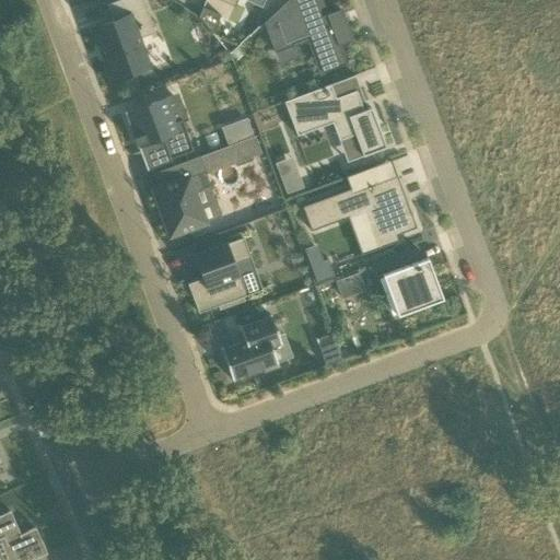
[(153,25),(143,0),(113,0),(107,2),(114,19),(94,26),(113,79),(150,65),(138,31),(153,25)]
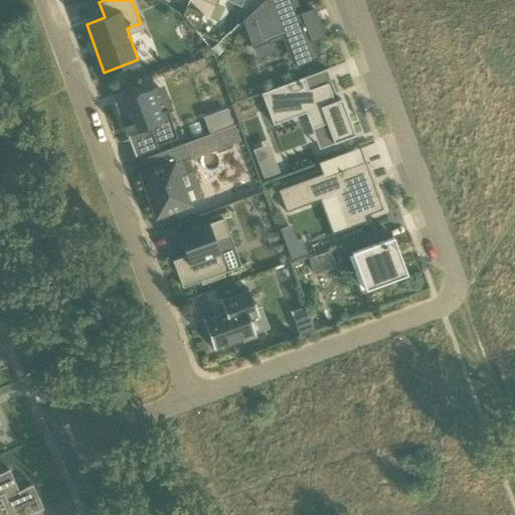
[(284,0),(265,0),(239,23),(238,24),(250,54),(267,48),(266,46),(282,40),(294,72),(315,64),(310,49),(322,44),(310,15),(293,22),(284,0)]
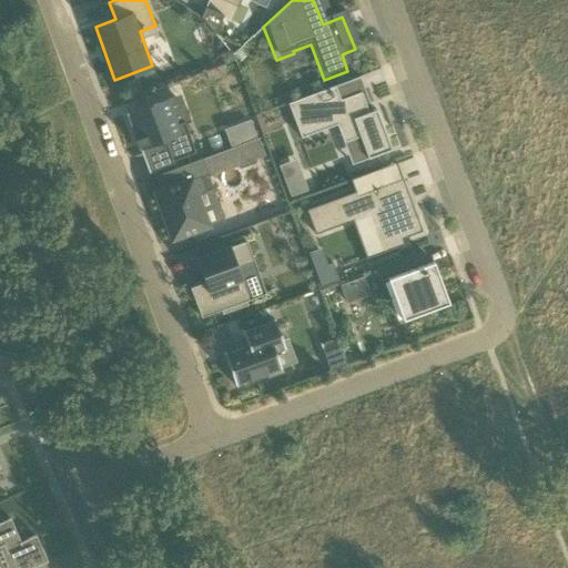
[(215,34),(223,17),(205,8),(201,18),(215,34)]
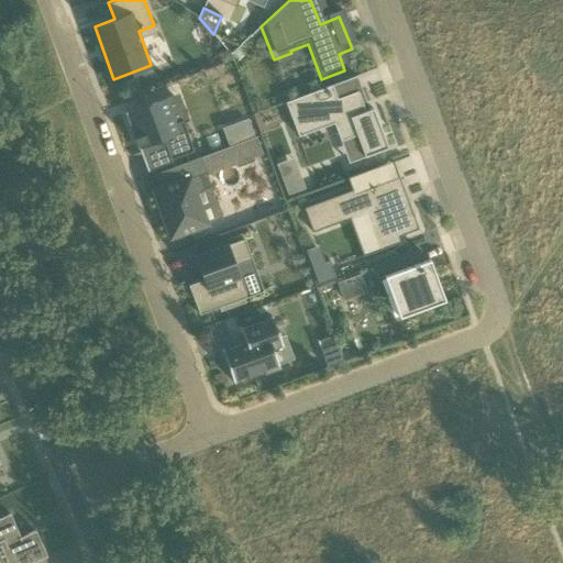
[(338,100),(332,85),(285,102),(297,136),(333,124),(339,142),(355,136),(363,159),(382,154),(370,112),(361,114),(355,95),(338,100)]
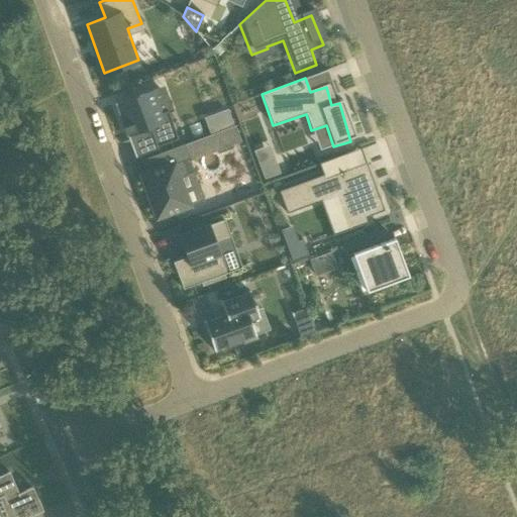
[(160,125),(167,144),(188,137),(177,109),(169,112),(162,90),(126,103),(138,134),(160,125)]
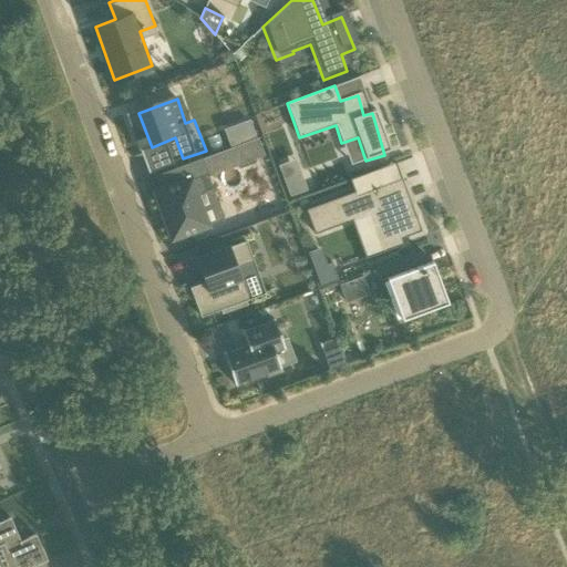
[(230,146),(257,137),(250,120),(225,129),(230,146)]
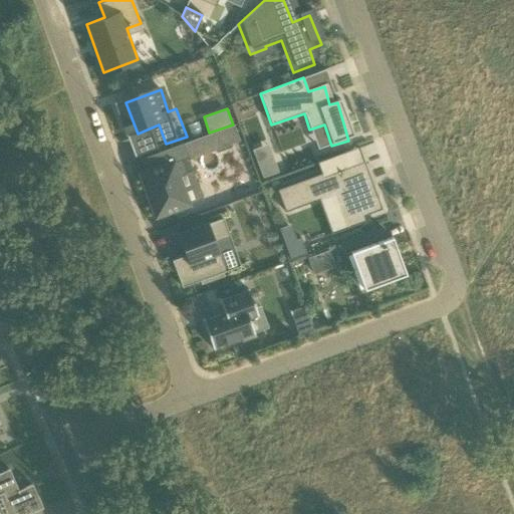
[(235,124),(209,135),(215,151),(241,141),(235,124)]
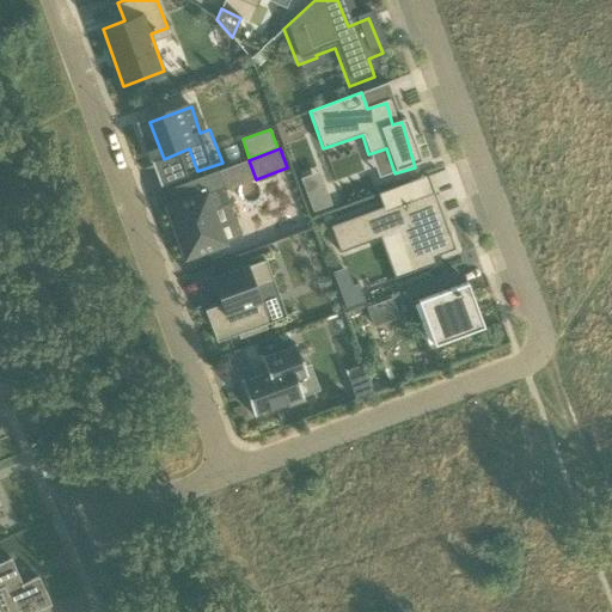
[(219,171),(187,182),(191,197),(165,207),(183,259),(225,245),(207,194),(225,188),(219,171)]
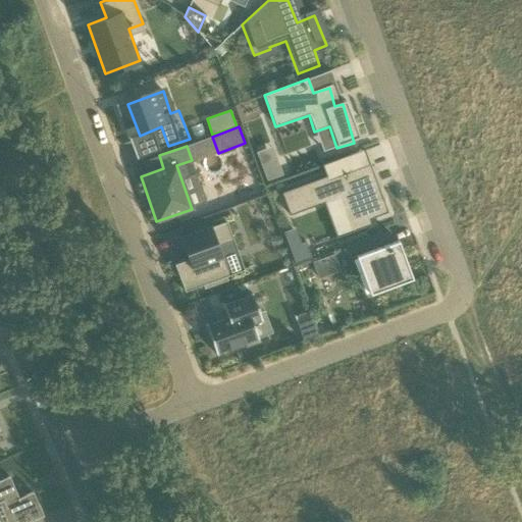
[(282,175),(277,162),(261,168),(266,181),(282,175)]
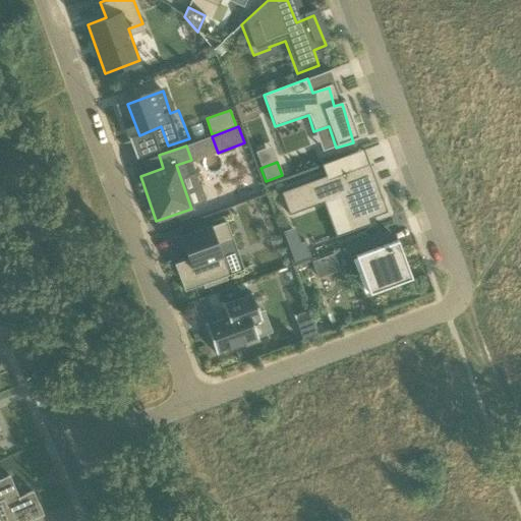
[(290,188),(327,174),(324,165),(287,178),(290,188)]
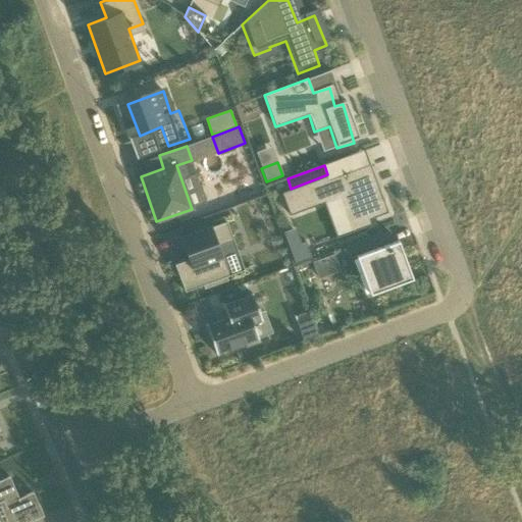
[(369,219),(387,212),(380,192),(376,193),(366,166),(329,179),(328,176),(282,194),(291,216),(341,198),(353,232),(371,224),(369,219)]
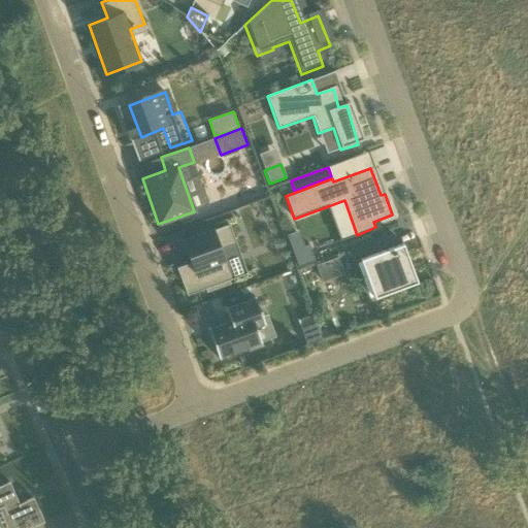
[(176,269),(186,295),(204,289),(206,293),(230,284),(229,281),(231,278),(221,250),(236,243),(228,224),(182,241),(188,256),(192,255),(195,263),(176,269)]
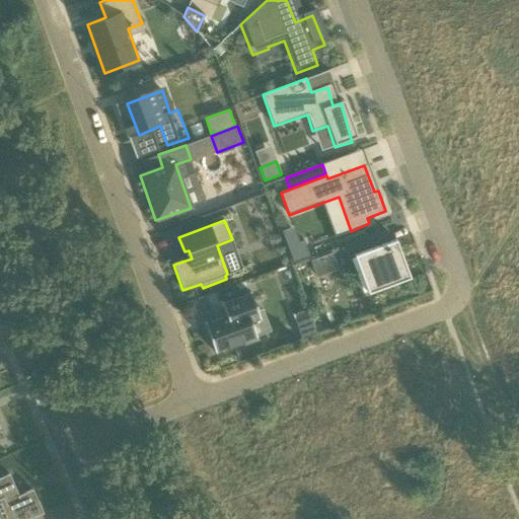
[(410,278),(395,239),(358,253),(371,292),(410,278)]
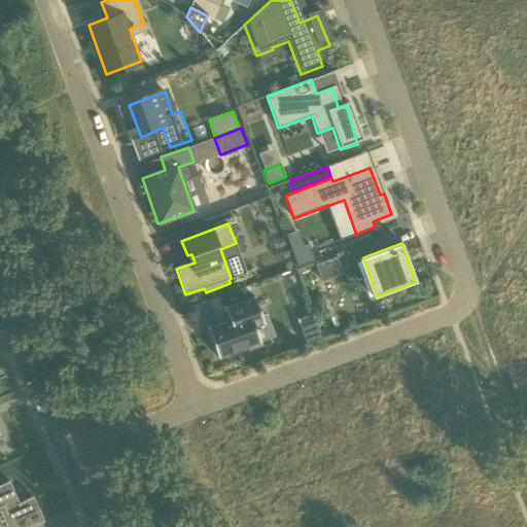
[(292,253),(299,269),(314,264),(308,248),(292,253)]
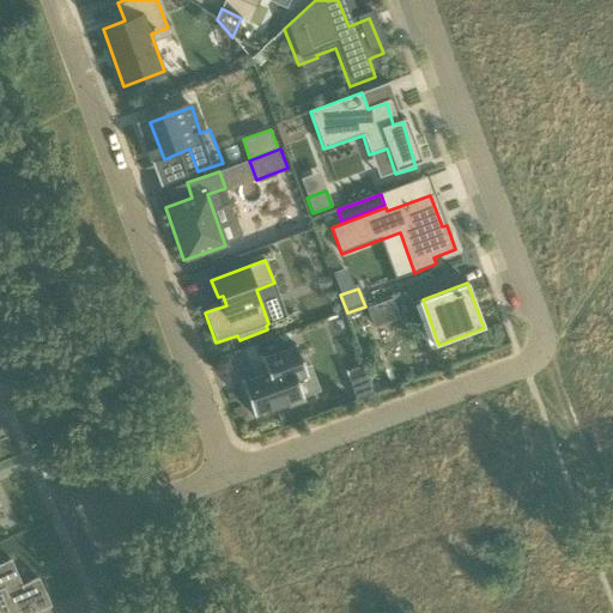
[(392,301),(369,309),(376,327),(399,317),(392,301)]
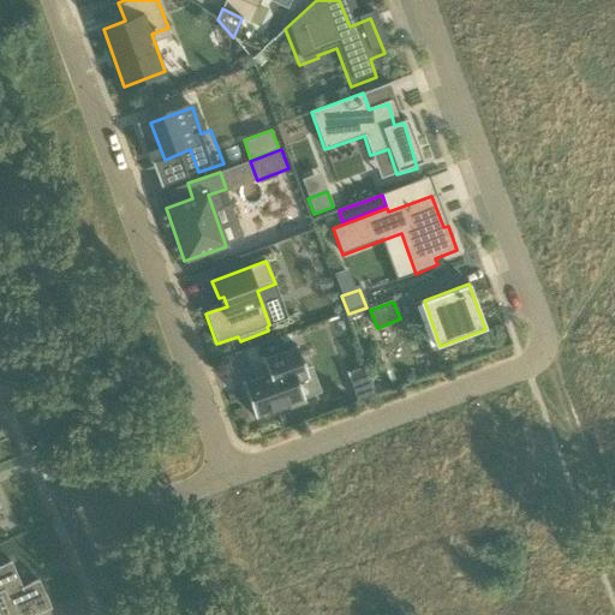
[(298,351),(263,363),(268,378),(242,387),(254,419),(303,401),(298,383),(309,380),(298,351)]
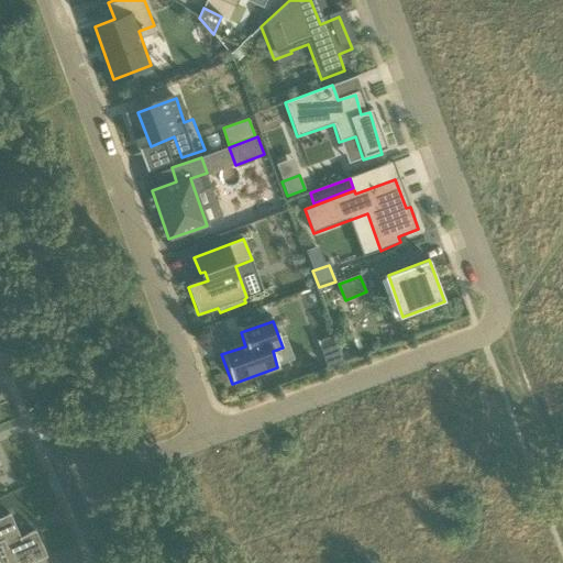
[(344,362),(341,353),(340,354),(324,360),(328,367),(344,362)]
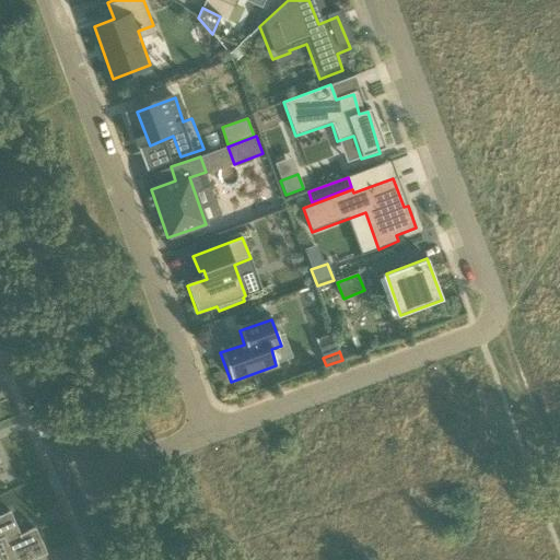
[(11,511),(0,515),(0,559),(34,559),(47,553),(36,528),(21,535),(11,511)]
